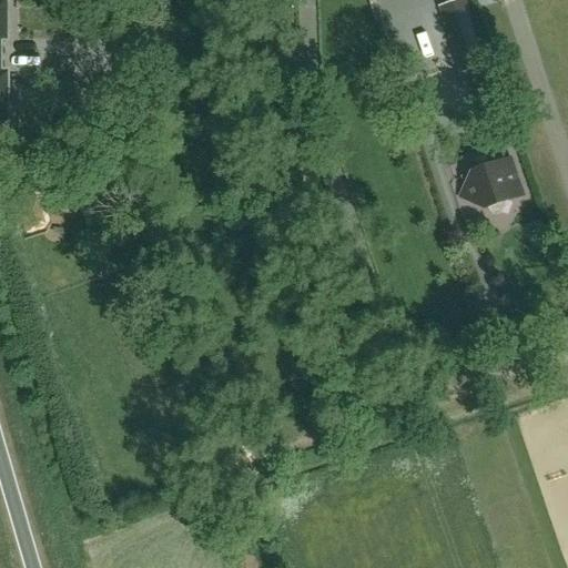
[(0,0),(0,124),(11,125),(11,75),(3,75),(3,47),(10,47),(9,0),(0,0)]
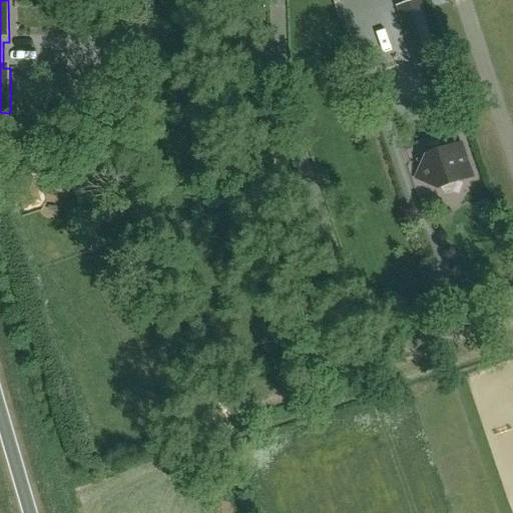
[(113,0),(114,8),(127,6),(126,0),(113,0)]
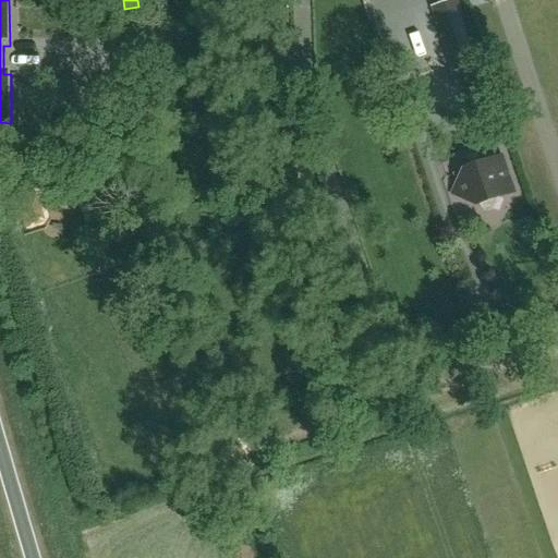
[(457,0),(452,0),(431,8),(452,74),(478,65),(457,0)]
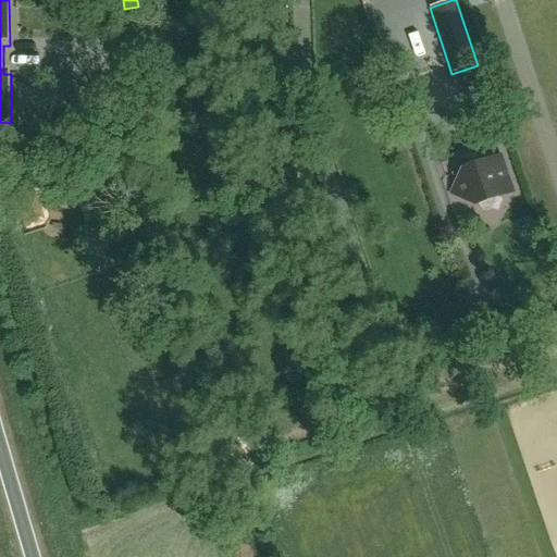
[(127,12),(130,26),(146,24),(145,10),(127,12)]
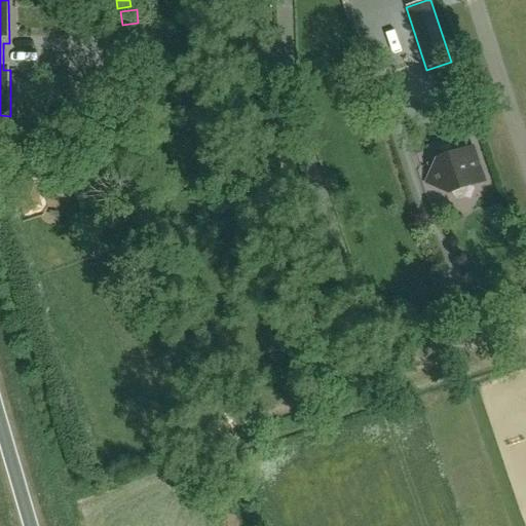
[(450,193),(486,181),(474,147),(438,159),(436,164),(429,166),(431,173),(427,182),(450,193)]
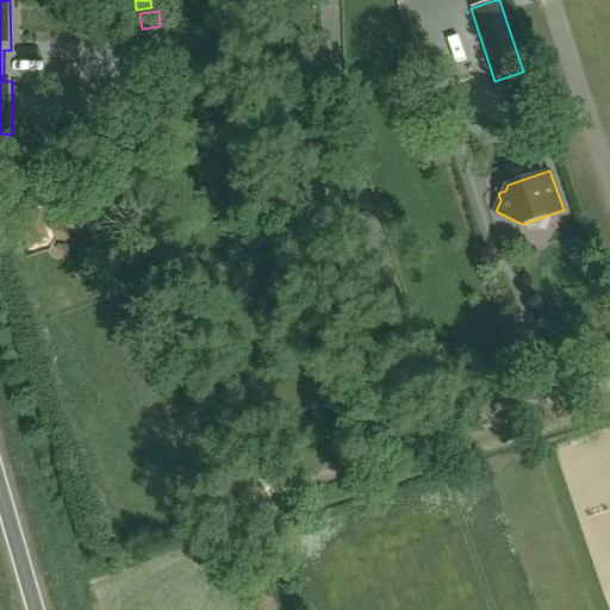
[(37,212),(17,218),(27,251),(48,246),(37,212)]
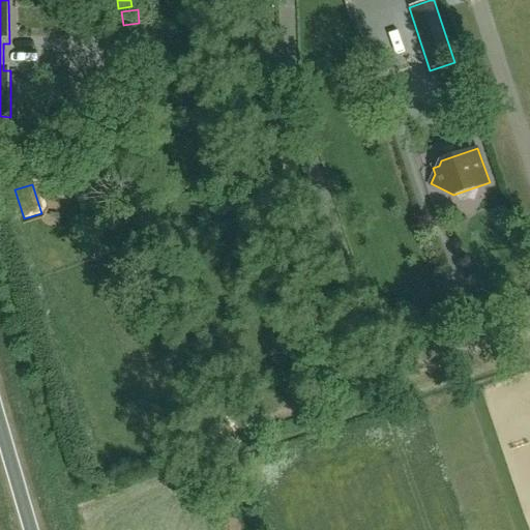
All buildings are outlined.
